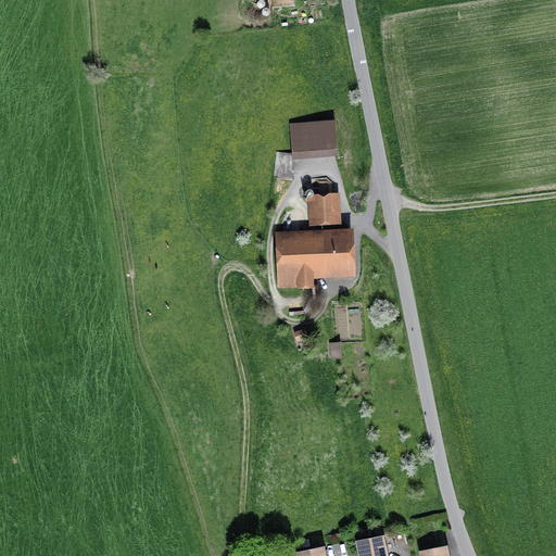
[(293,153),(335,150),(332,123),(291,126),(293,153)]
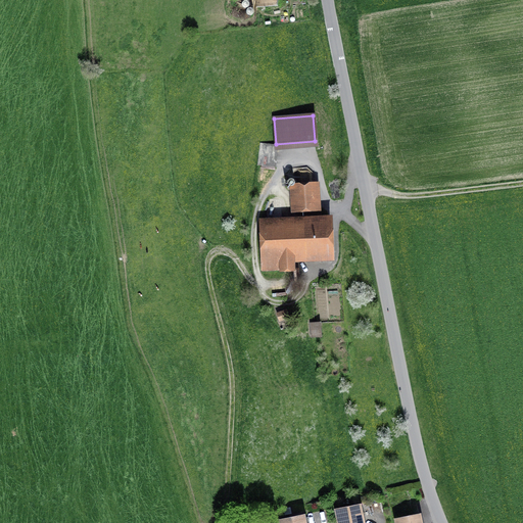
[(260,143),(257,164),(274,167),(277,145),(260,143)]
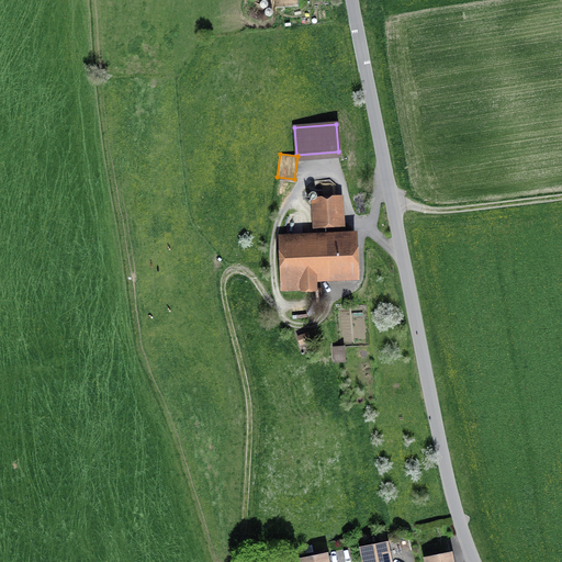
[(318,200),(319,225),(338,224),(336,199),(318,200)]
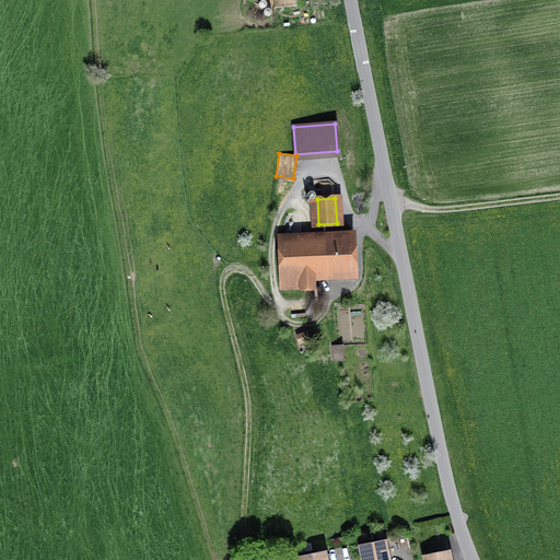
[(314,288),(313,272),(353,271),(351,233),(337,233),(337,240),(281,242),(283,289),(314,288)]
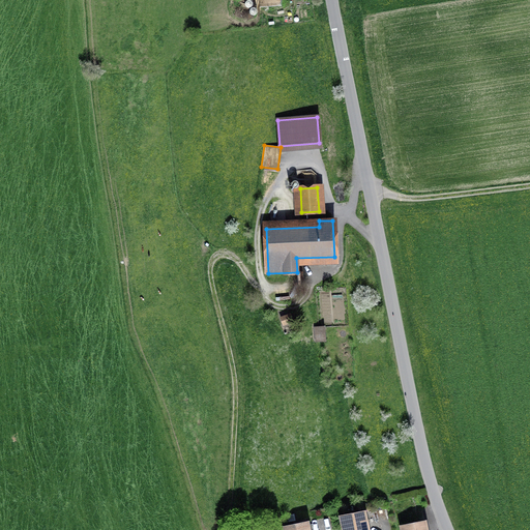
[(315,328),(316,341),(324,341),(323,327),(315,328)]
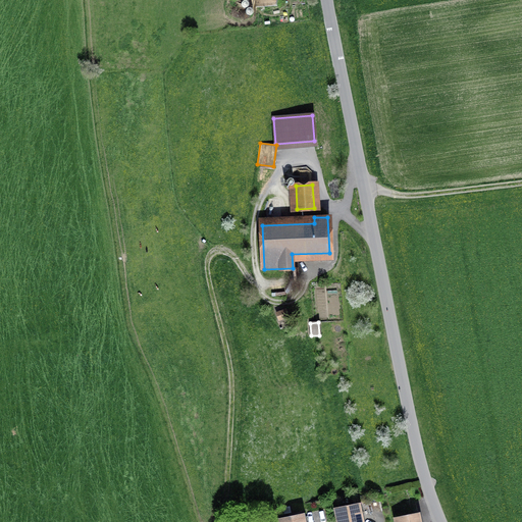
[(335,508),(337,521),(362,521),(359,504),(335,508)]
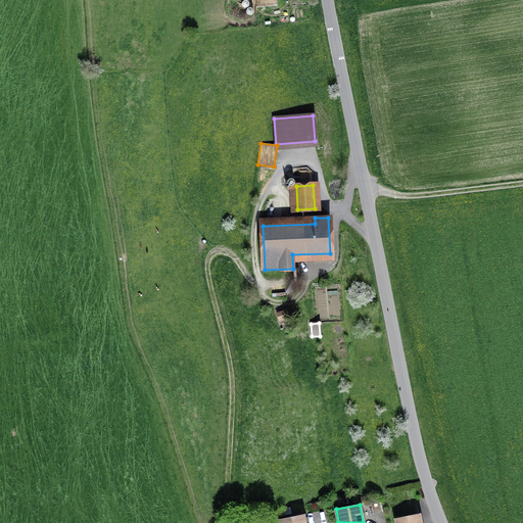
[(396,519),(396,522),(421,522),(419,514),(396,519)]
